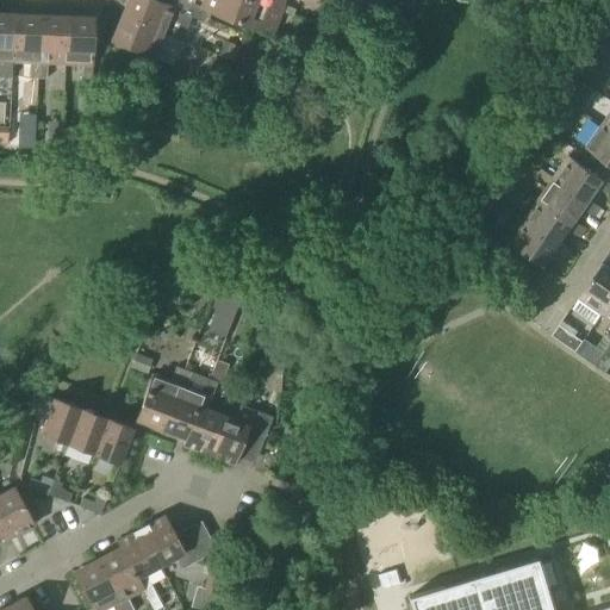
[(186,13),(167,6),(153,0),(128,0),(122,18),(166,35),(182,41),(192,16),(186,13)]
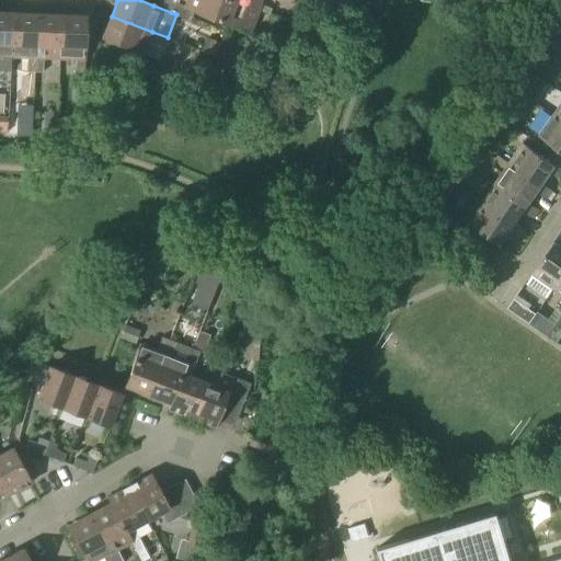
[(155,0),(153,6),(171,12),(175,3),(250,34),(262,6),(256,3),(258,0),(155,0)]
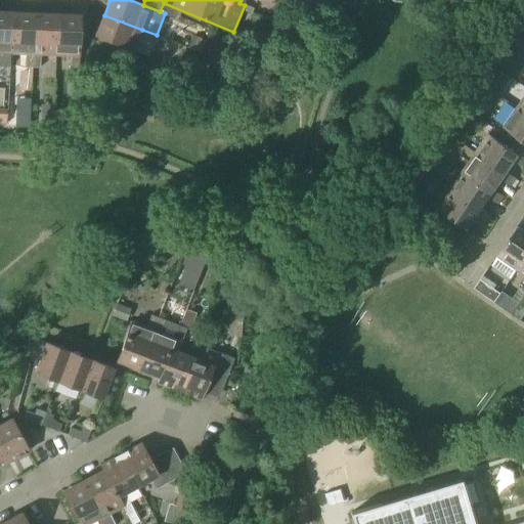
[(11,11),(0,10),(0,67),(8,67),(8,54),(10,54),(11,11)]
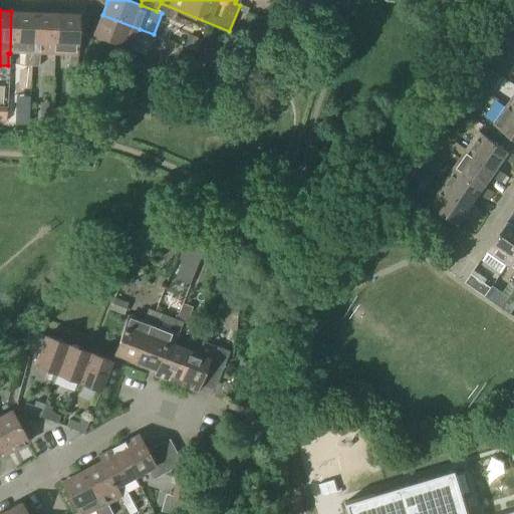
[(31,66),(34,12),(11,11),(10,53),(24,54),(24,66),(31,66)]
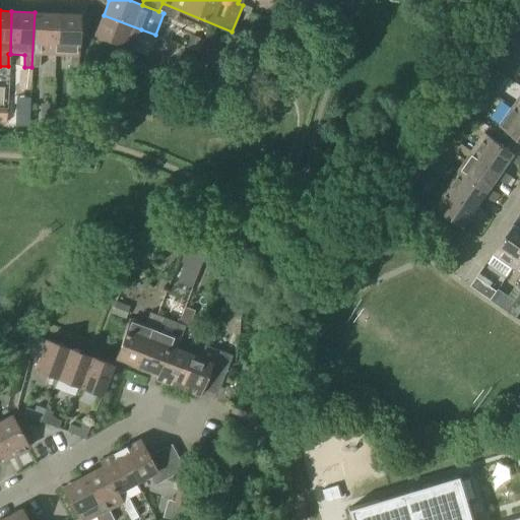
[(55,56),(57,13),(35,12),(31,67),(40,68),(40,55),(55,56)]
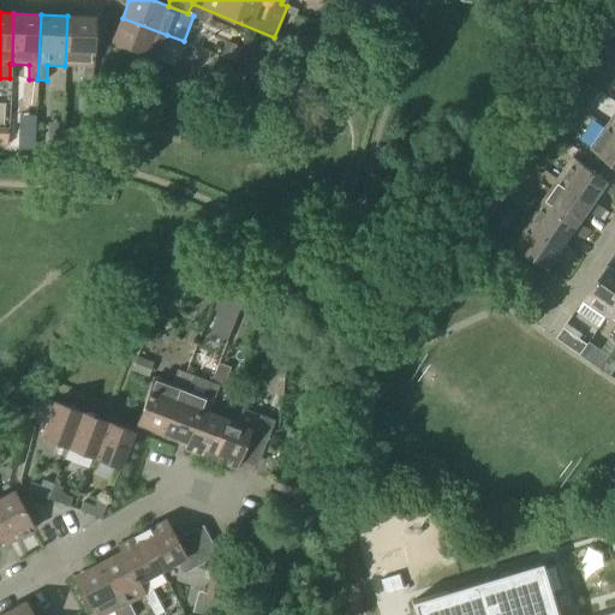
[(93,67),(95,17),(67,16),(65,66),(83,67),(82,82),(91,82),(93,67)]
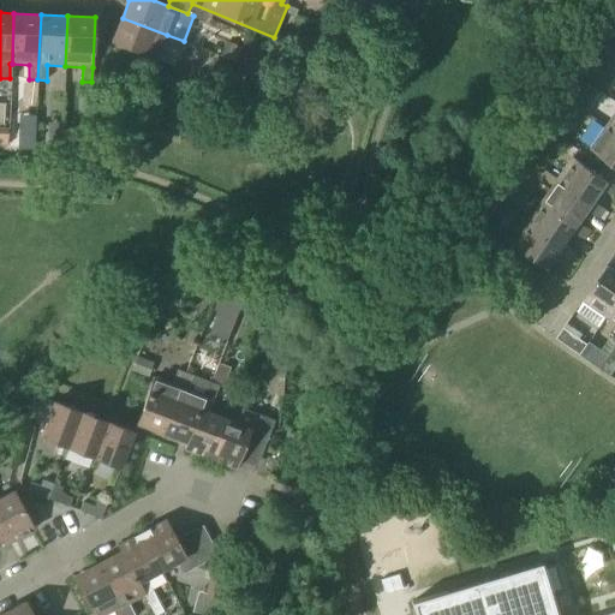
[(161,52),(167,35),(123,18),(114,43),(157,60),(171,66),(174,57),(161,52)]
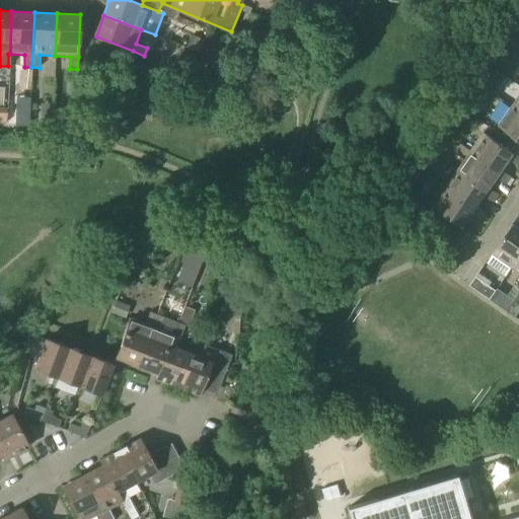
[(518,44),(512,40),(505,34),(499,44),(505,49),(512,53),(518,44)]
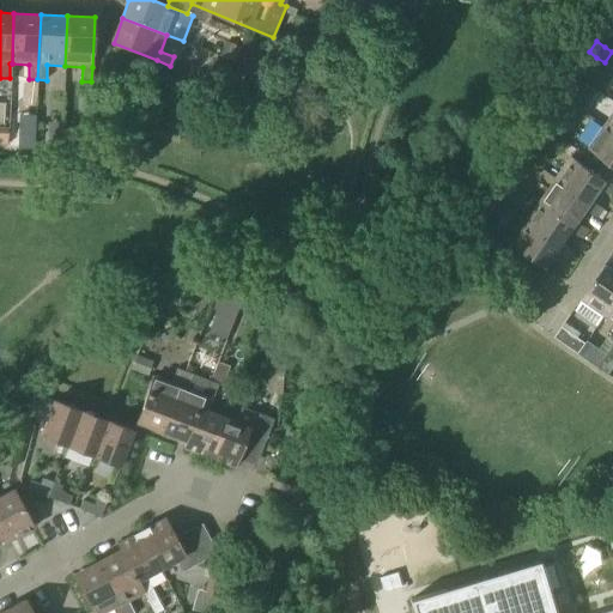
[(220,54),(236,61),(241,48),(225,42),(220,54)]
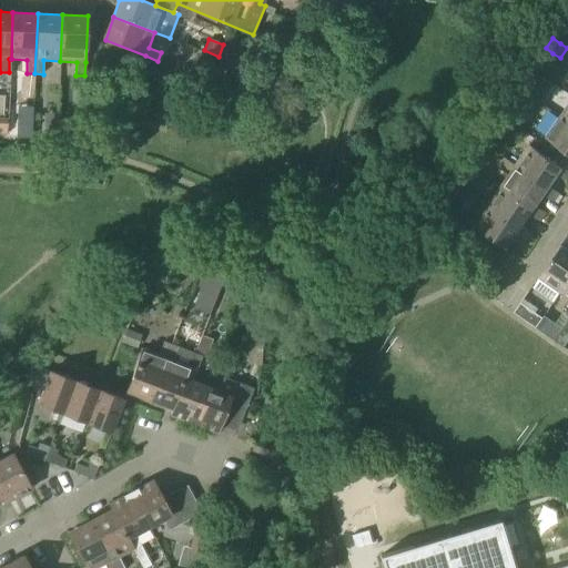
[(209,81),(216,60),(195,53),(188,73),(209,81)]
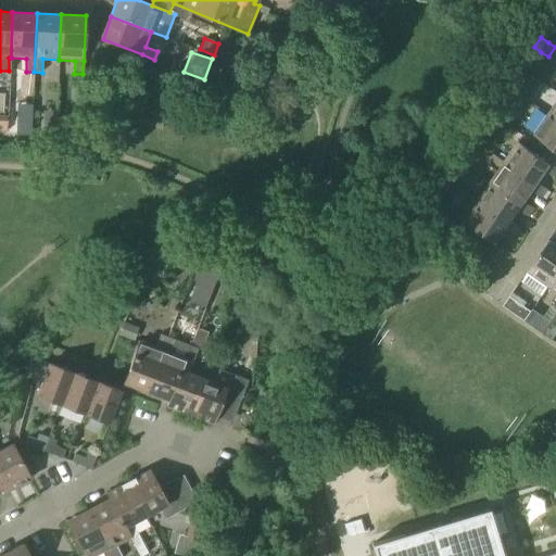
[(555,122),(550,117),(538,135),(555,148),(555,122)]
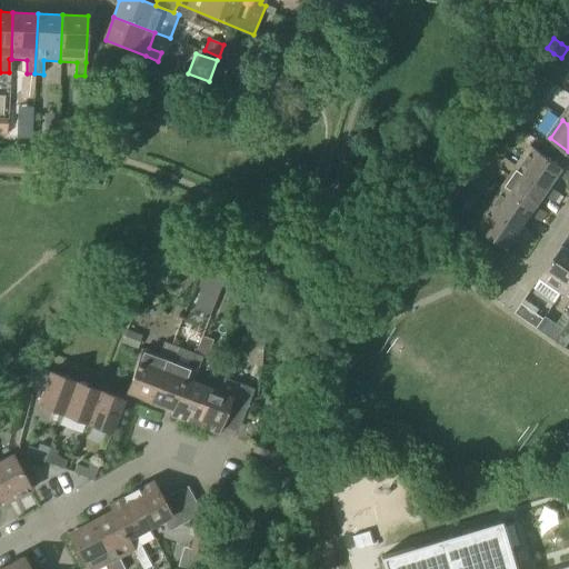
[(23,125),(9,123),(9,136),(22,136),(23,125)]
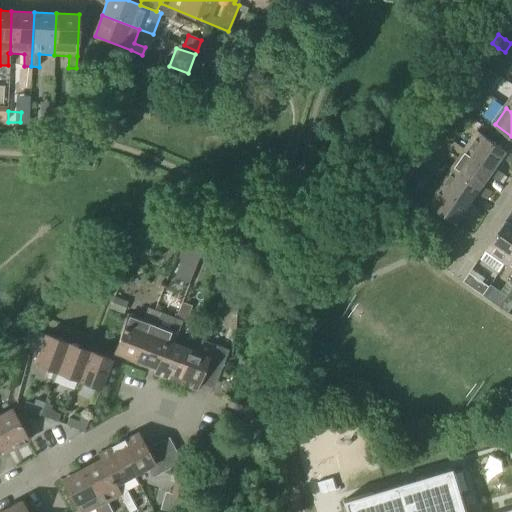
[(421,144),(420,145),(427,151),(435,139),(428,133),(425,137),(421,144)]
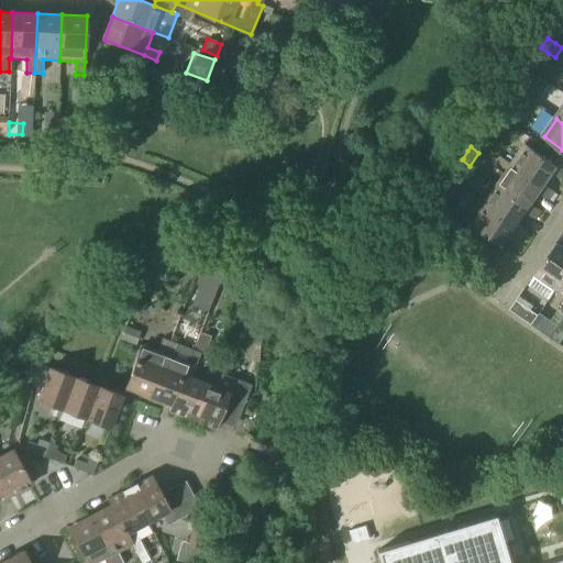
[(542,189),(544,186),(552,175),(562,183),(562,180),(562,169),(558,166),(556,168),(525,146),(511,166),(542,189)]
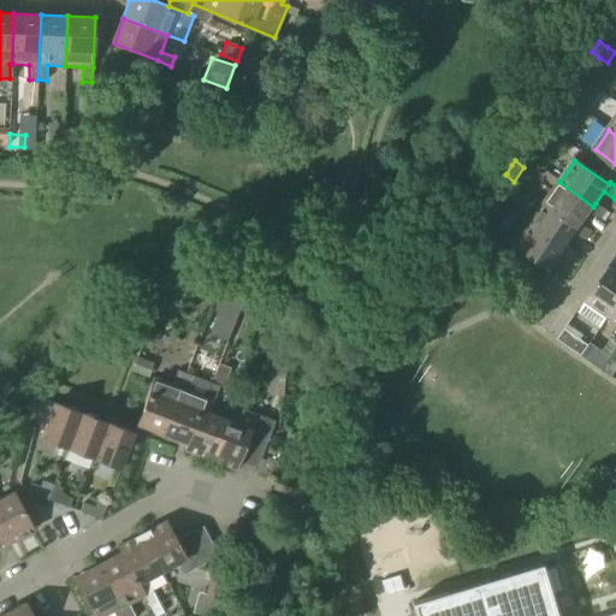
[(596,203),(593,207),(560,182),(544,203),(579,227),(581,225),(590,213),(600,220),(606,211),(596,203)]
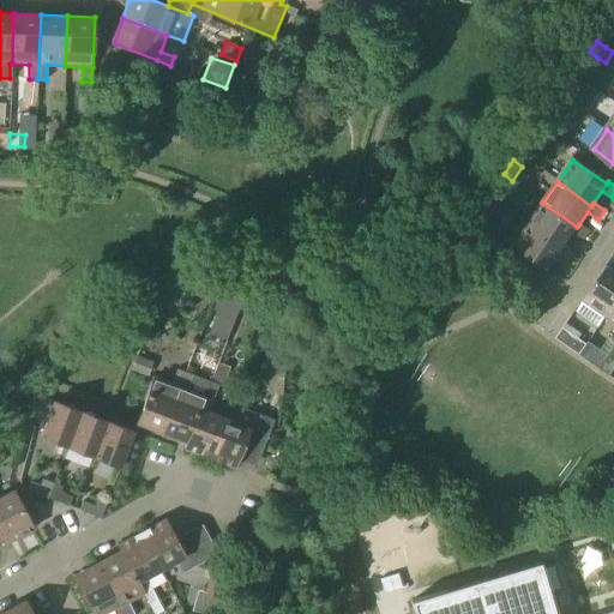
[(494,203),(487,198),(483,196),(470,215),(474,217),(482,222),(494,203)]
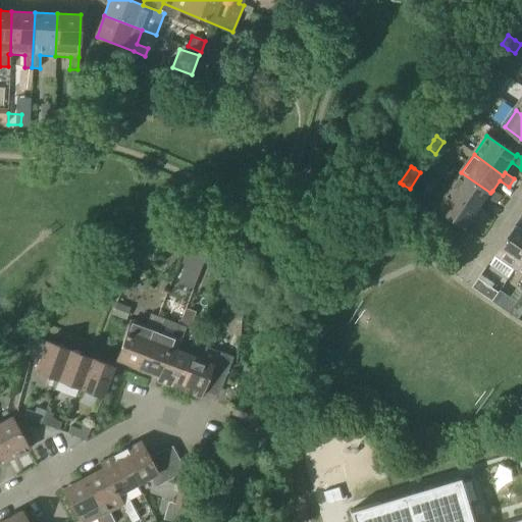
[(492,191),(490,193),(461,172),(449,190),(478,211),(480,209),(487,199),(497,205),(502,197),(492,191)]
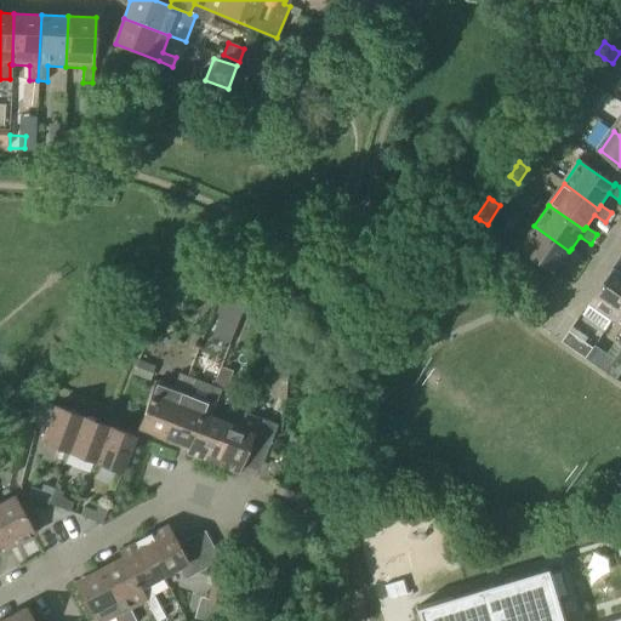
[(571,249),(569,251),(534,226),(518,248),(554,274),(564,257),(575,266),(582,256),(571,249)]
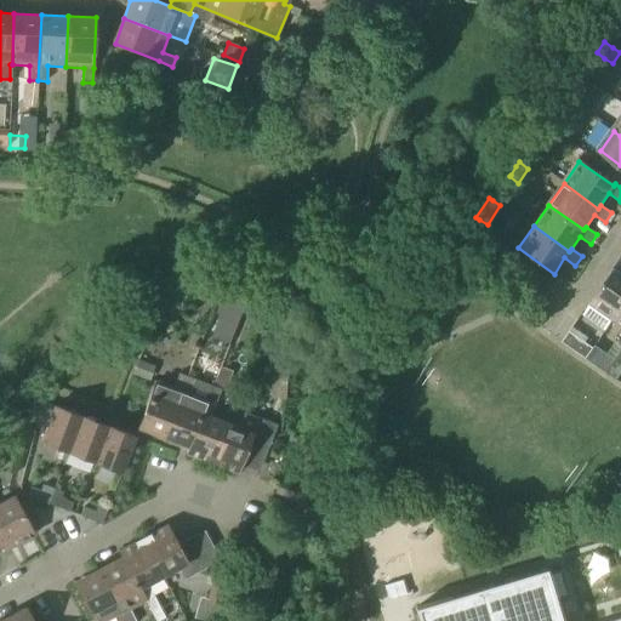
[(620,257),(613,268),(617,272),(591,307),(588,306),(582,315),(604,331),(611,322),(614,323),(620,312),(620,257)]
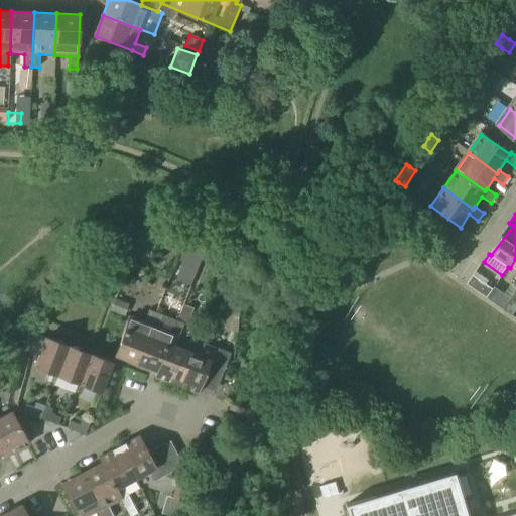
[(497,305),(504,310),(511,299),(504,295),(497,305)]
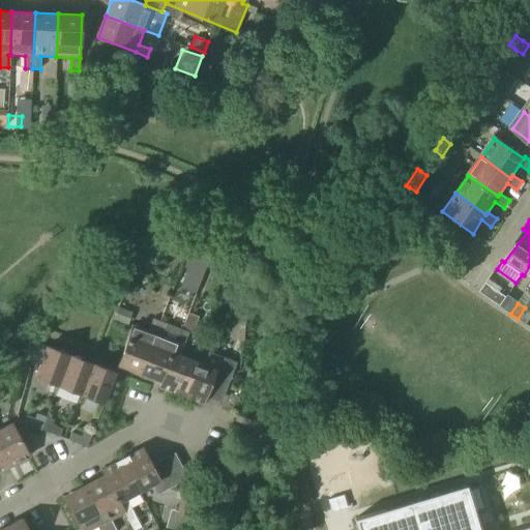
[(139,373),(159,321),(152,319),(148,332),(133,326),(117,364),(139,373)]
